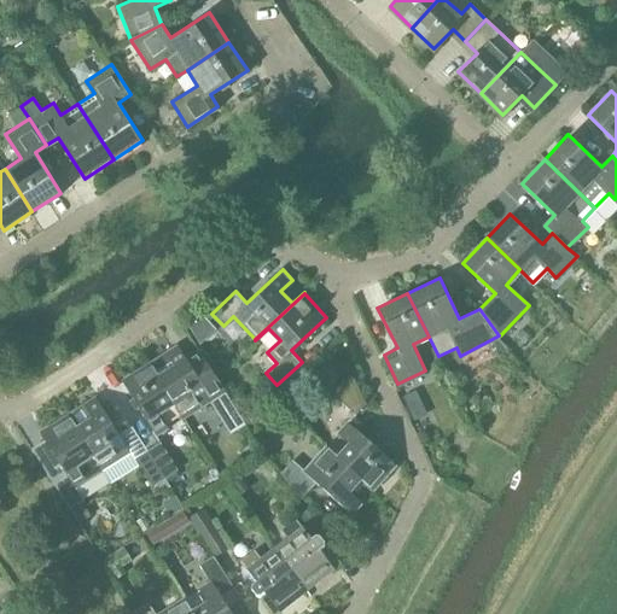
[(492,340),(498,354),(507,349),(498,338),(492,340)]
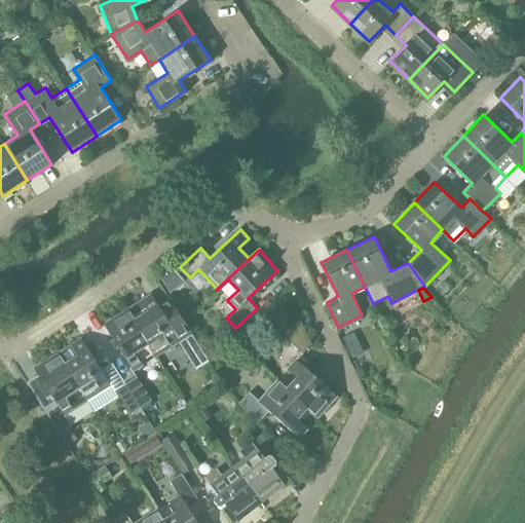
[(127,306),(126,307),(149,343),(148,344),(155,356),(180,340),(187,351),(199,344),(169,295),(157,301),(151,292),(127,306)]
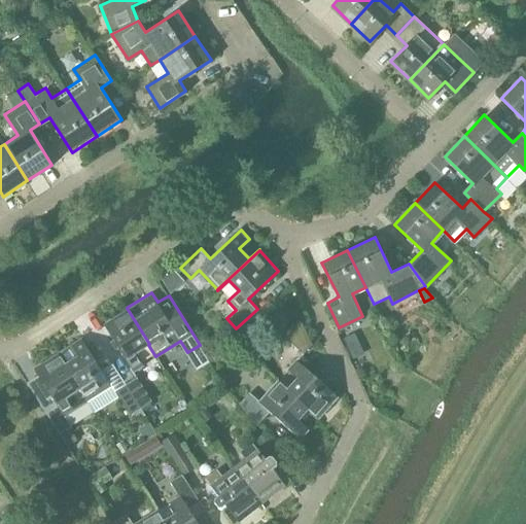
[(149,344),(127,308),(103,322),(134,371),(144,364),(136,352),(148,345),(149,344)]
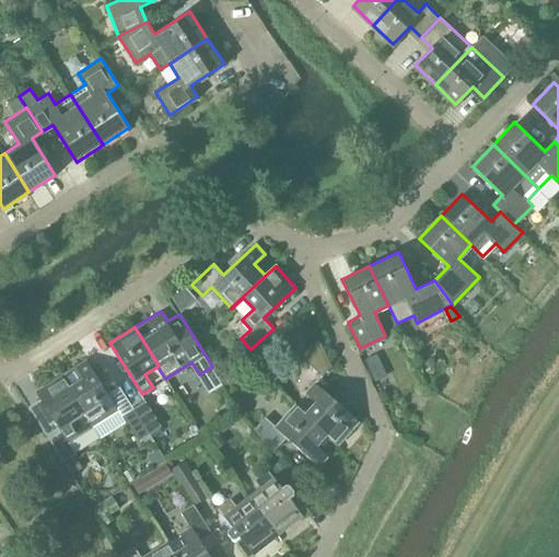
[(301,355),(322,375),(332,364),(319,339),(311,344),(301,355)]
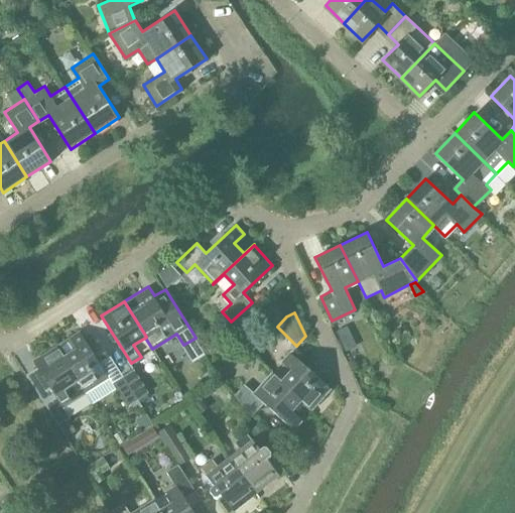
[(351,336),(346,325),(336,330),(341,341),(351,336)]
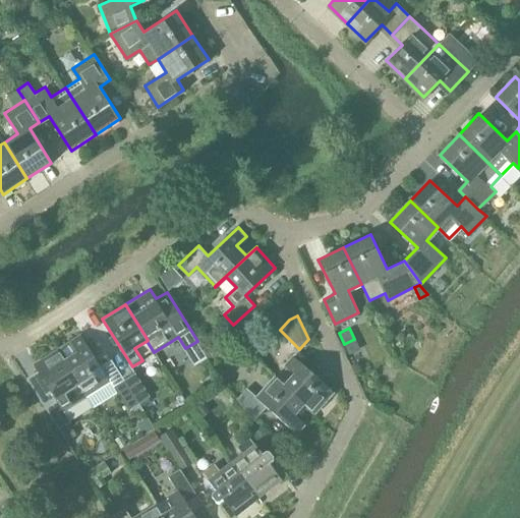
[(56,347),(87,395),(110,381),(80,332),(58,346),(56,347)]
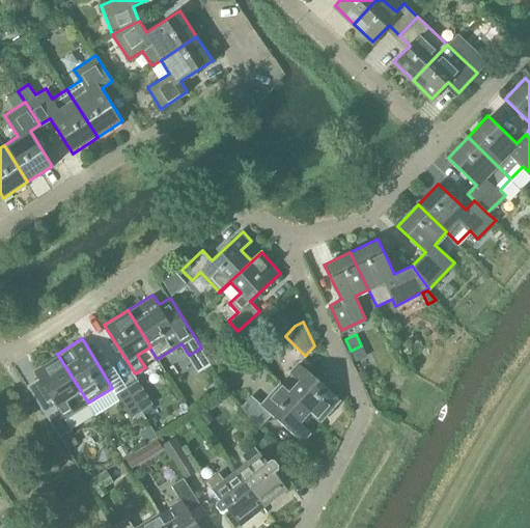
[(88,403),(57,354),(33,369),(55,405),(44,412),(59,437),(72,428),(65,417),(88,403)]
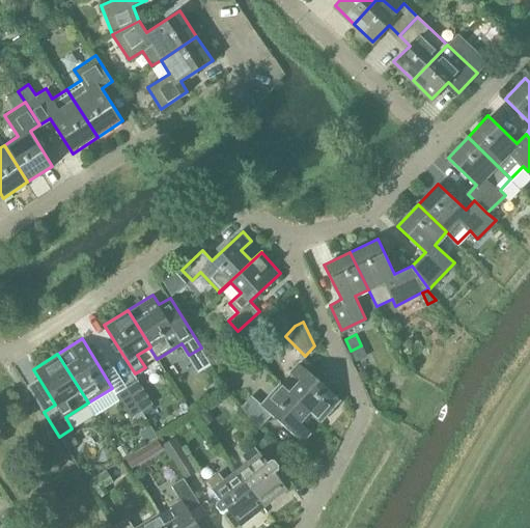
[(280,381),(279,382),(319,419),(339,398),(300,361),(291,370),(301,380),(290,391),(280,381)]
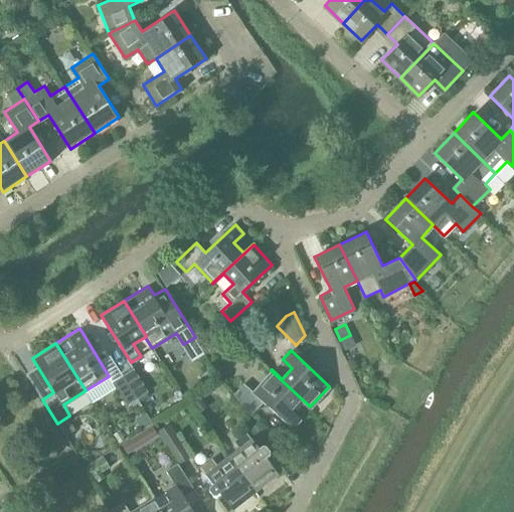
[(134,366),(123,373),(138,397),(149,390),(134,366)]
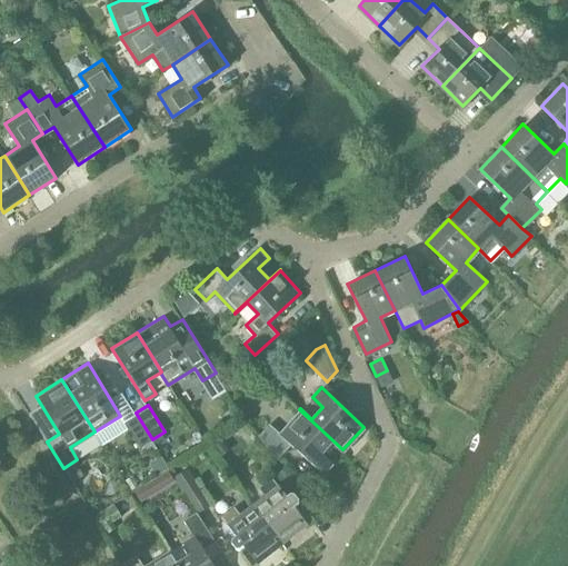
[(342,449),(299,409),(280,430),(270,421),(258,435),(277,457),(290,443),(321,472),(331,462),(321,452),(331,442),(341,450),(342,449)]
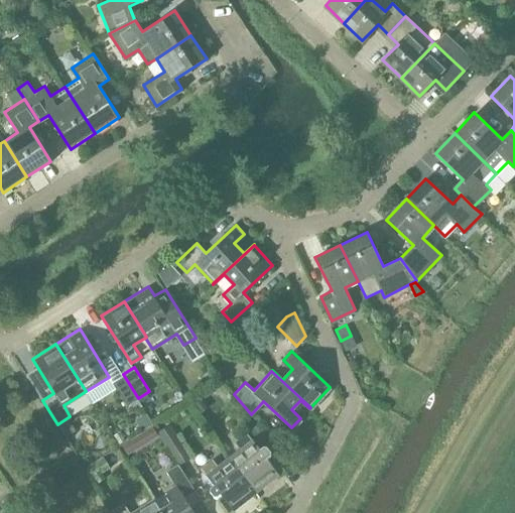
[(126,405),(138,398),(123,374),(111,381),(126,405)]
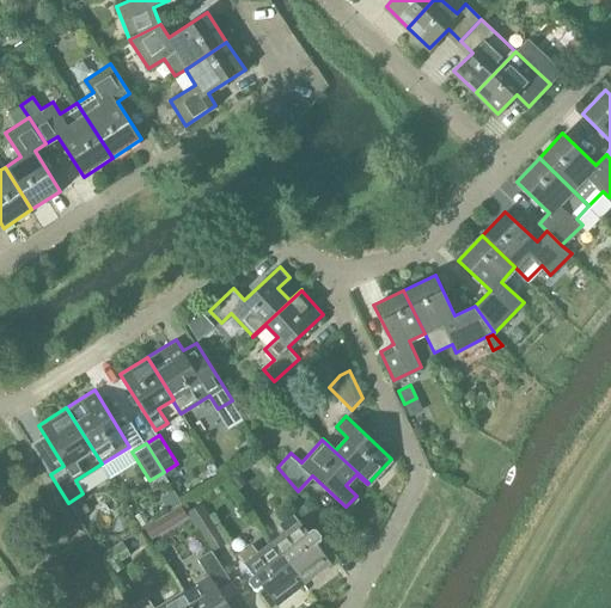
[(200,498),(185,508),(211,547),(225,539),(200,498)]
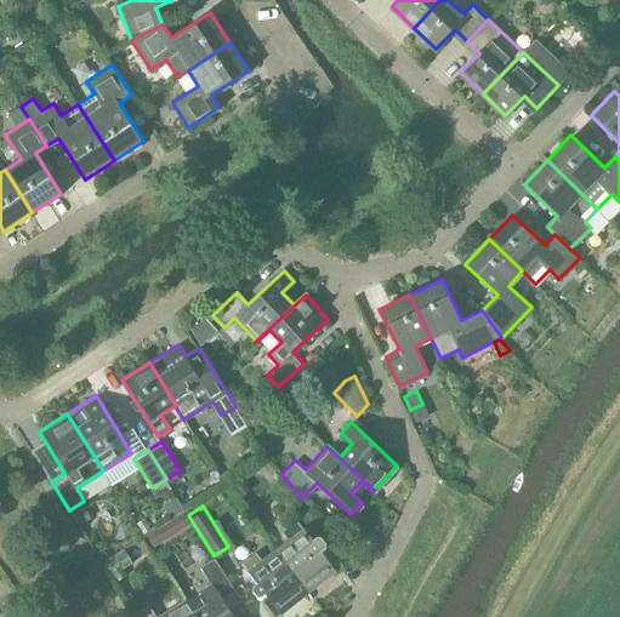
[(310,508),(297,516),(311,533),(322,525),(310,508)]
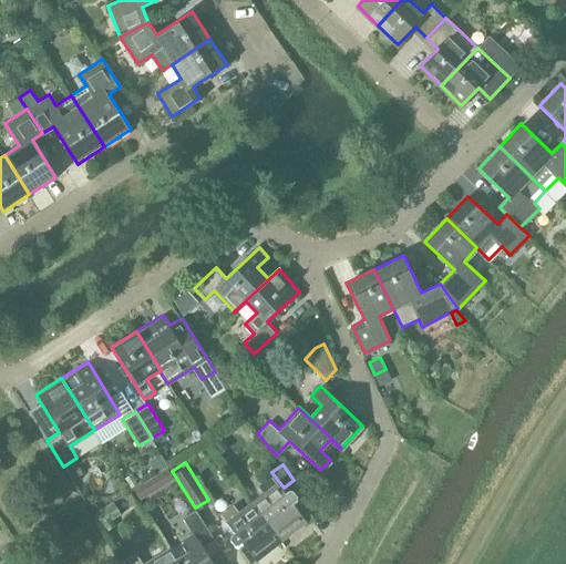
[(155,473),(162,484),(173,478),(166,467),(155,473)]
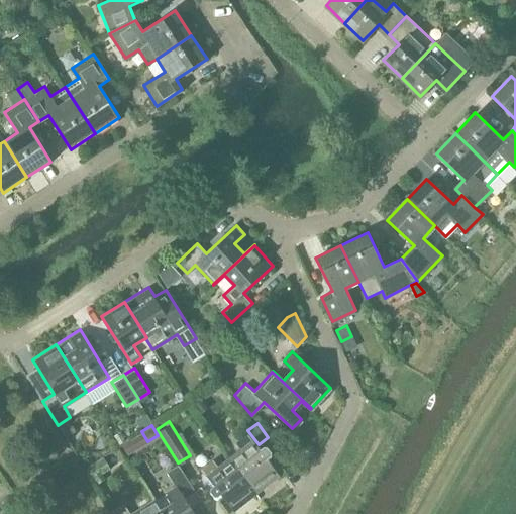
[(229,455),(256,491),(279,474),(267,458),(270,456),(271,452),(266,446),(263,445),(261,448),(246,430),(233,440),(239,447),(229,455)]
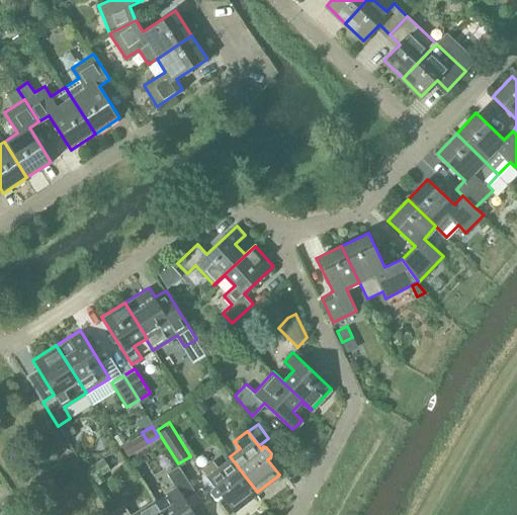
[(121,445),(126,454),(138,448),(132,438),(121,445)]
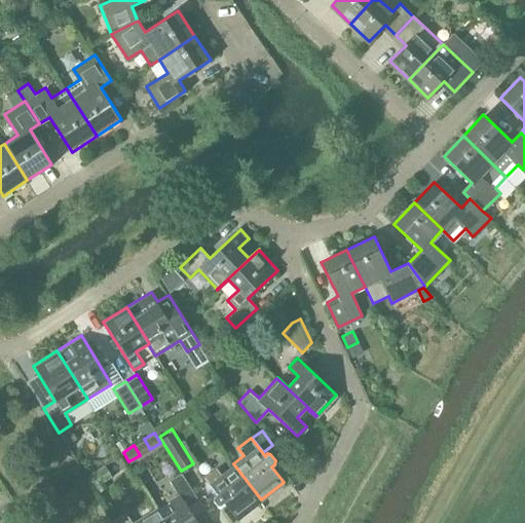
[(261,499),(233,463),(221,473),(216,465),(202,476),(217,493),(213,496),(212,501),(217,507),(220,508),(224,503),(236,519),(261,499)]
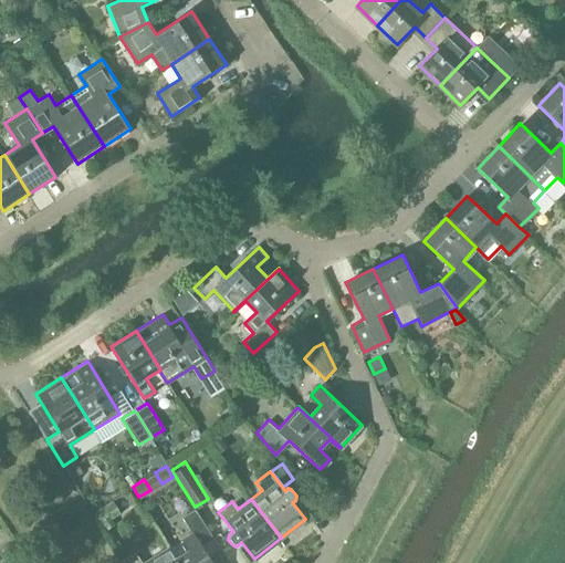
[(190,552),(176,561),(177,562),(213,562),(202,545),(215,538),(197,510),(184,519),(192,532),(182,539),(190,552)]
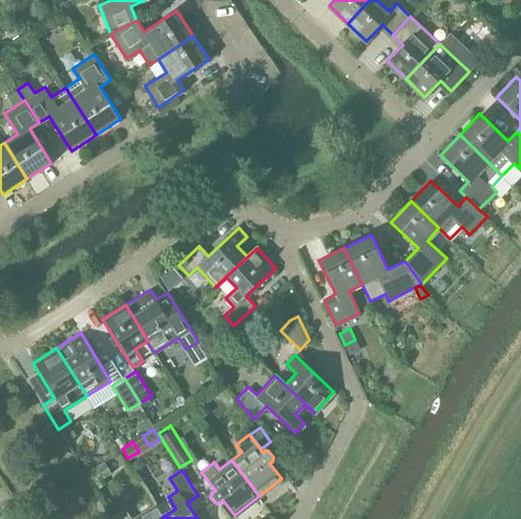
[(97,487),(105,483),(102,477),(94,482),(97,487)]
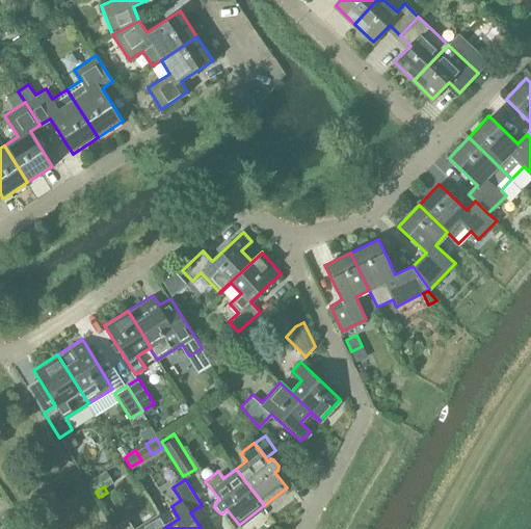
[(166,528),(165,527),(158,514),(134,528),(127,517),(113,526),(115,528),(166,528)]
